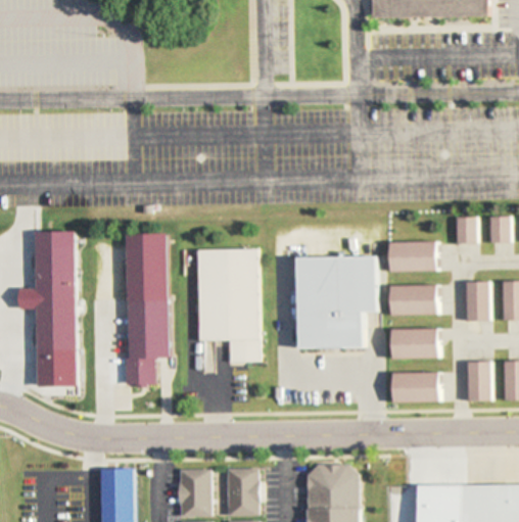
[(483,0),(483,11),(368,14),(368,0),(483,0)]
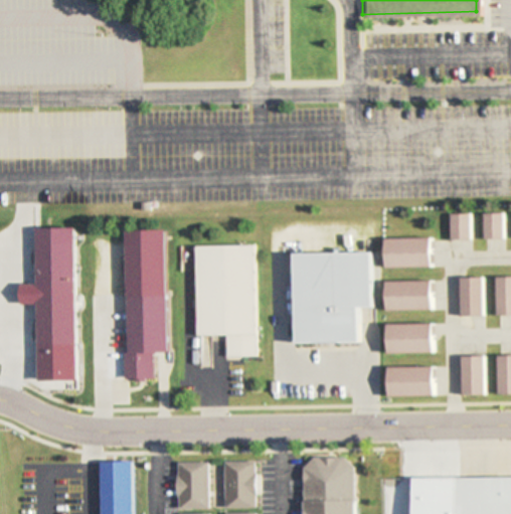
[(466,213),(447,213),(447,238),(466,238),(466,213)]
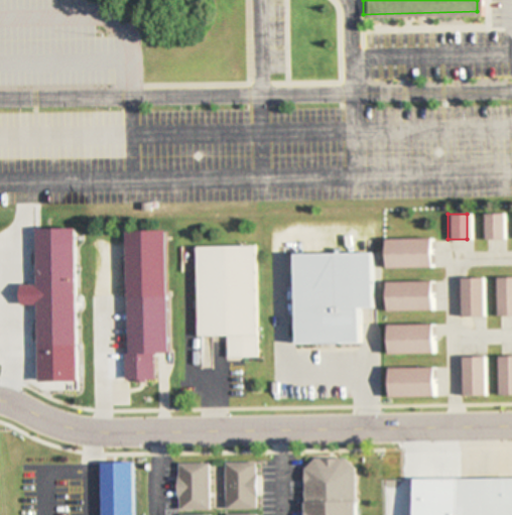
[(480,214),(480,239),(500,239),(500,214),(480,214)]
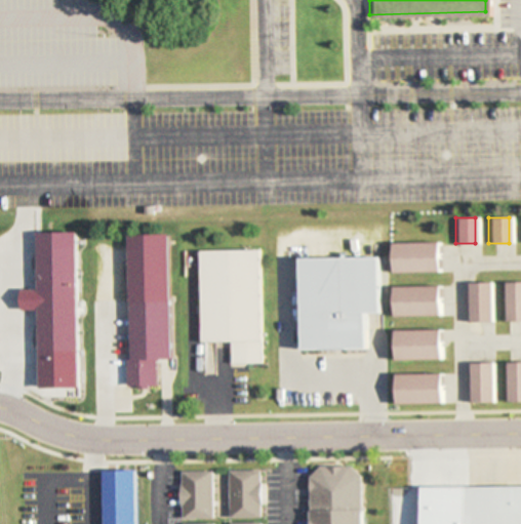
[(75,232),(34,232),(36,353),(77,352),(75,232)]
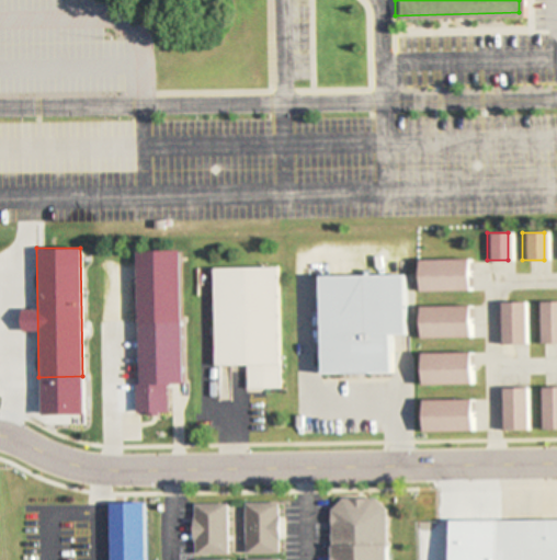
[(417,259),(417,290),(466,290),(466,259),(417,259)]
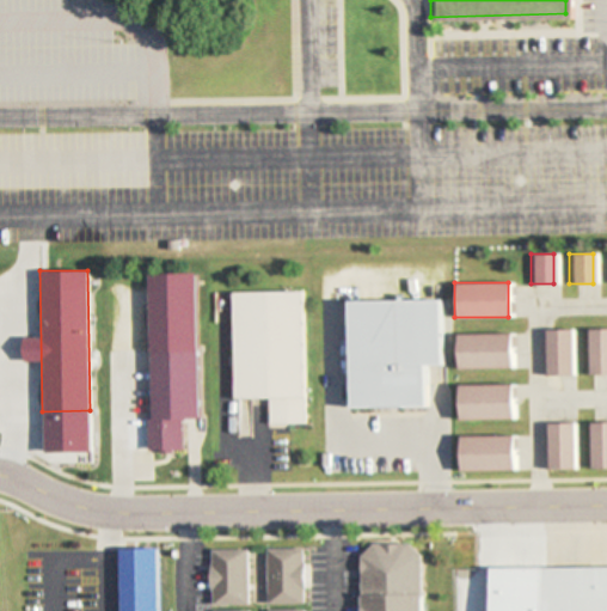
[(231,292),(232,398),(279,398),(279,421),(300,421),(299,292),(231,292)]
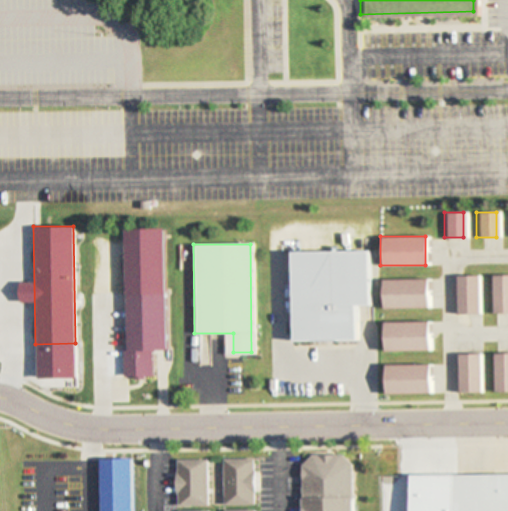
[(293,341),(354,340),(354,305),(368,305),(367,251),(293,251),(293,341)]
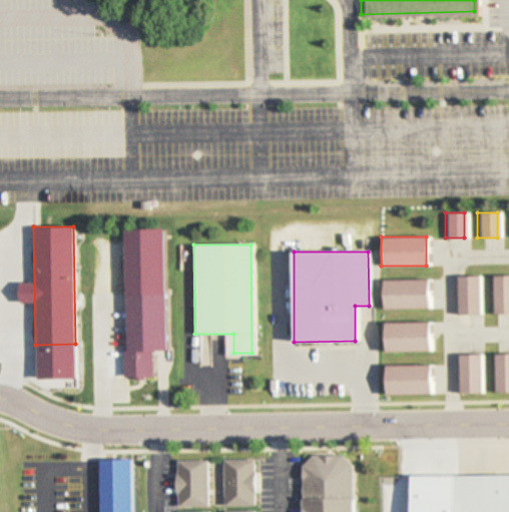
[(508,313),(508,276),(491,276),(491,314),(508,313)]
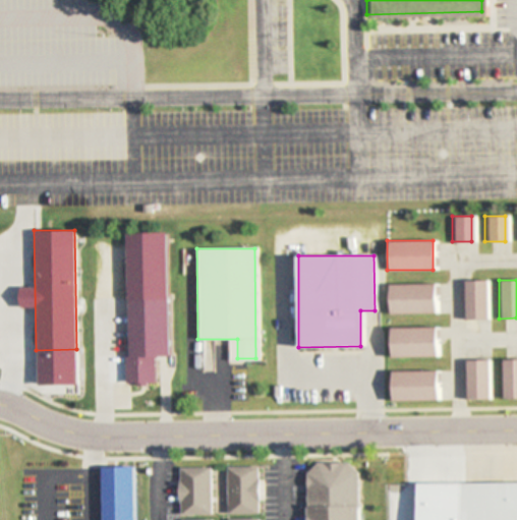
[(461,320),(485,320),(485,281),(461,281),(461,320)]
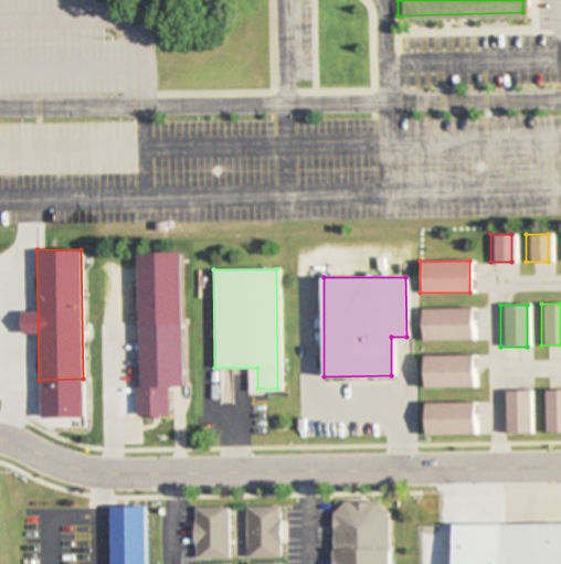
[(470,340),(470,308),(421,308),(421,340),(470,340)]
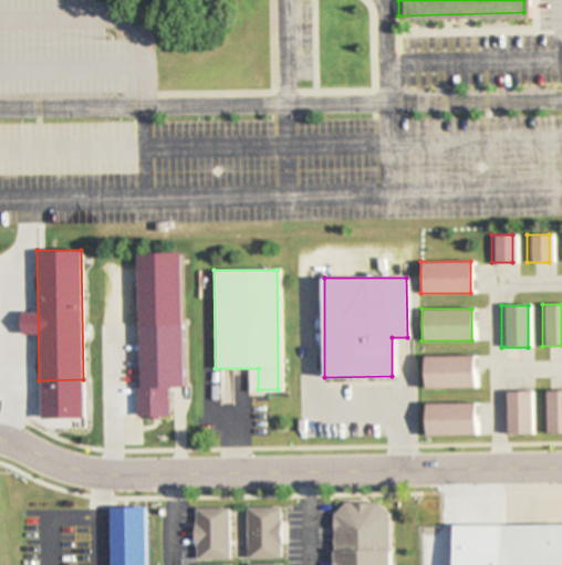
[(183,321),(136,321),(137,416),(166,416),(166,386),(183,386),(183,321)]
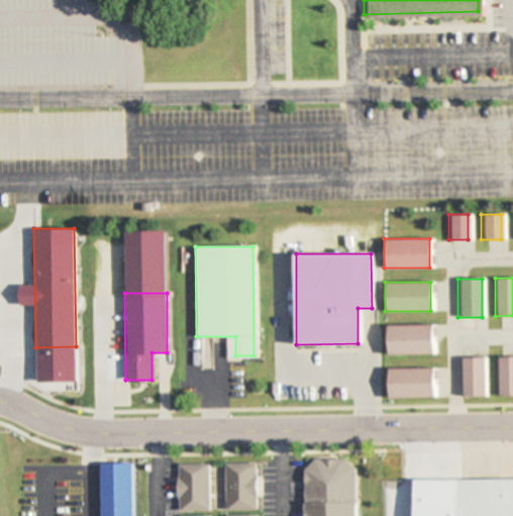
[(431,325),(386,325),(386,354),(431,354),(431,325)]
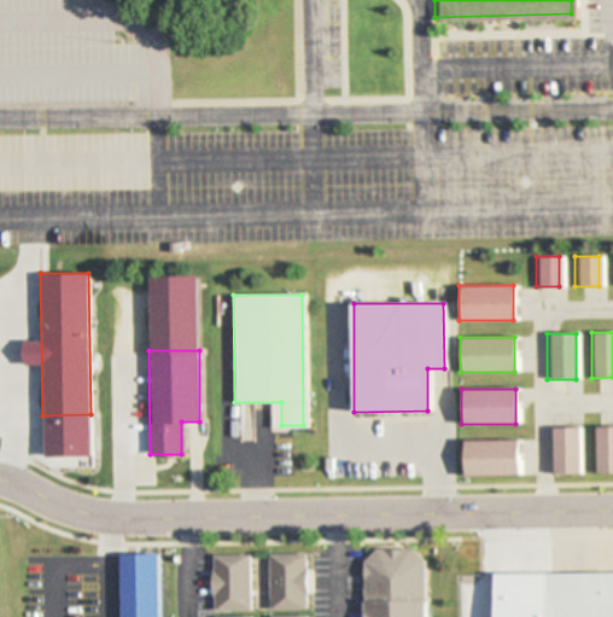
[(612,425),(593,426),(593,472),(612,471),(612,425)]
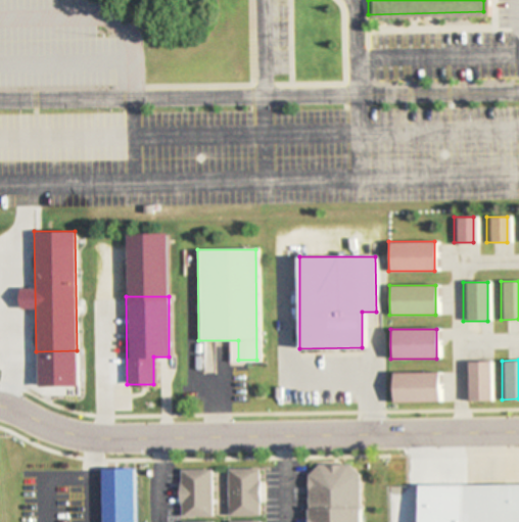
[(488,399),(488,361),(465,361),(465,399),(488,399)]
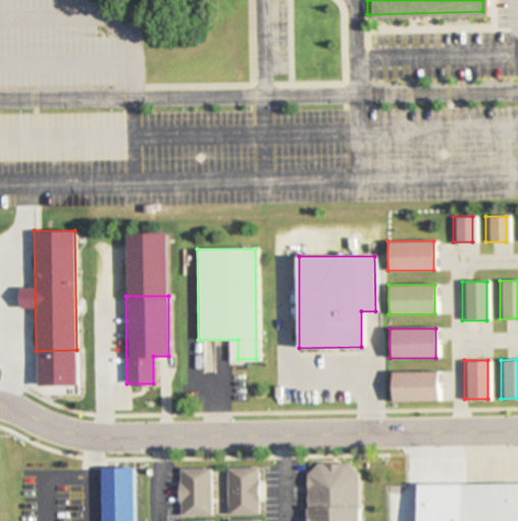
[(436,401),(436,371),(390,371),(390,401),(436,401)]
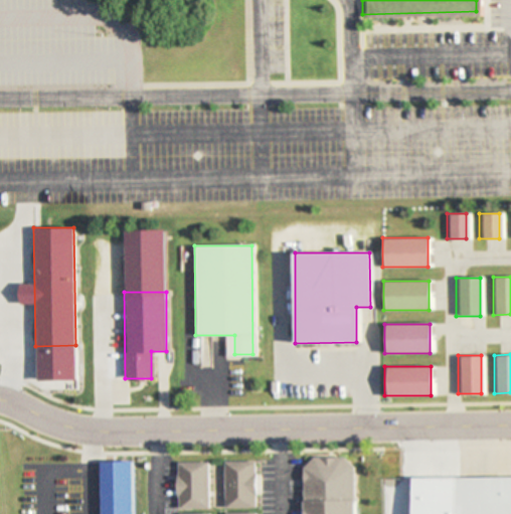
[(127,513),(94,513),(94,455),(127,455),(127,513)]
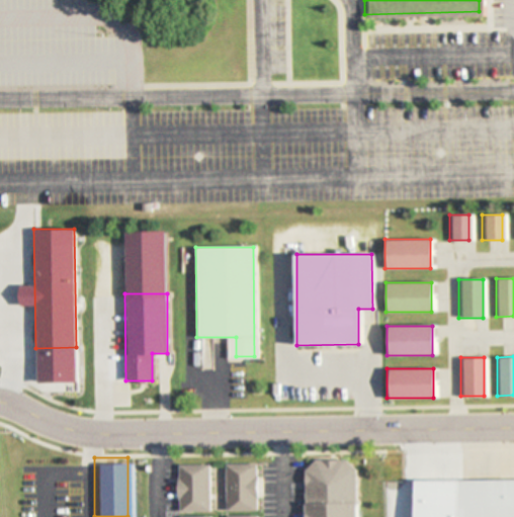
[(255,511),(255,463),(224,463),(224,511),(255,511)]
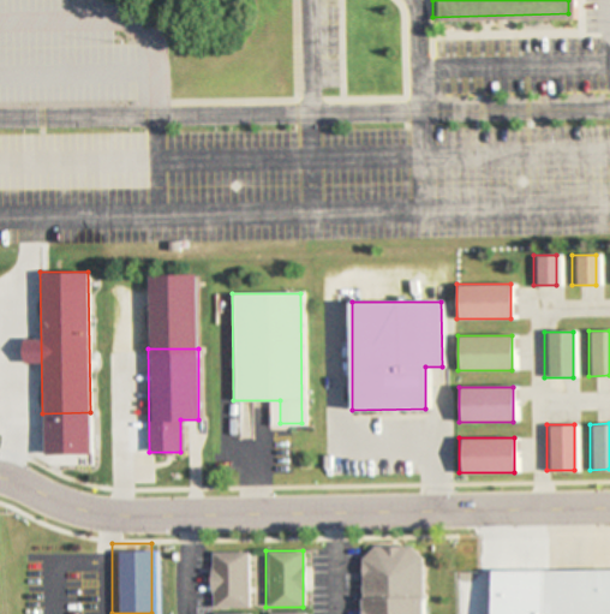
[(246,552),(209,552),(209,608),(246,608),(246,552)]
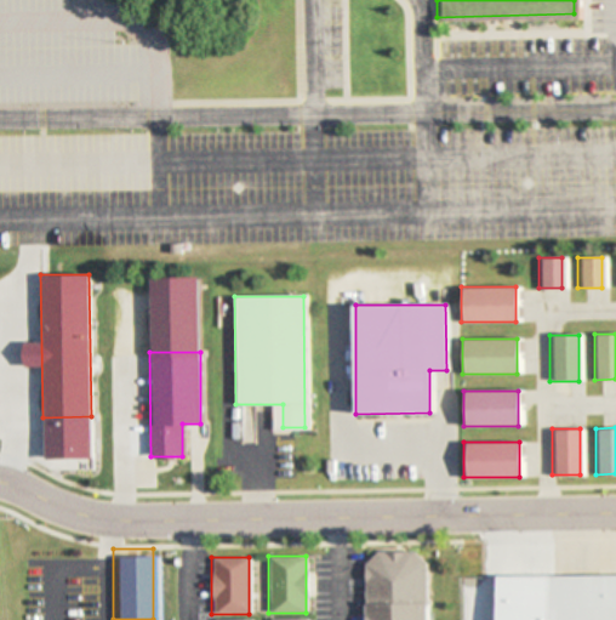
[(540,619),(540,570),(615,569),(615,619),(540,619)]
